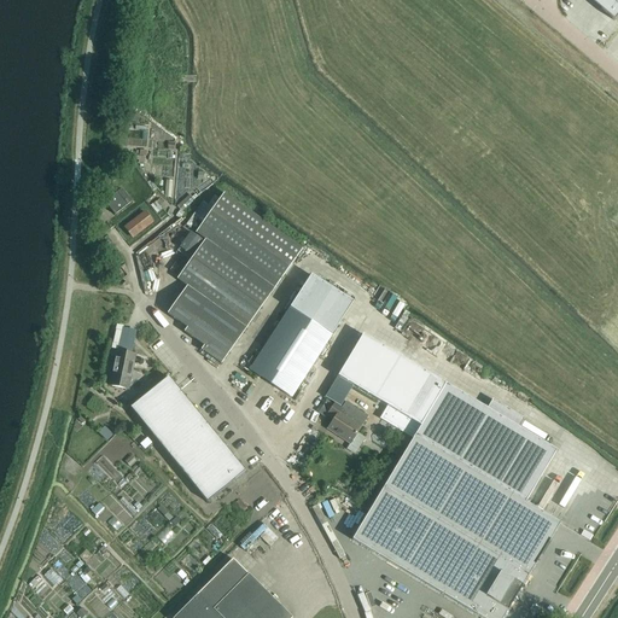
[(617,15),(617,0),(588,0),(613,21),(617,15)]
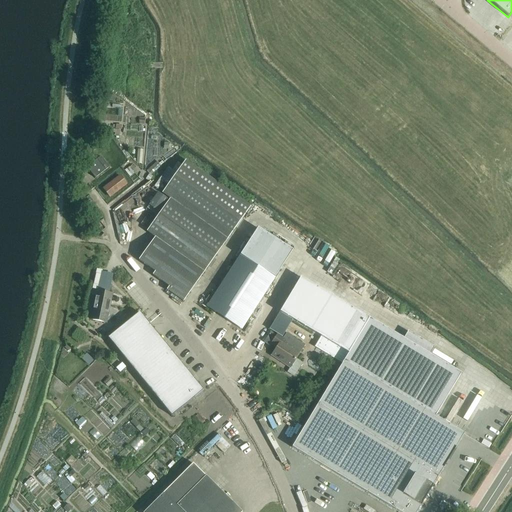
[(116,31),(130,31),(131,20),(116,20),(116,31)]
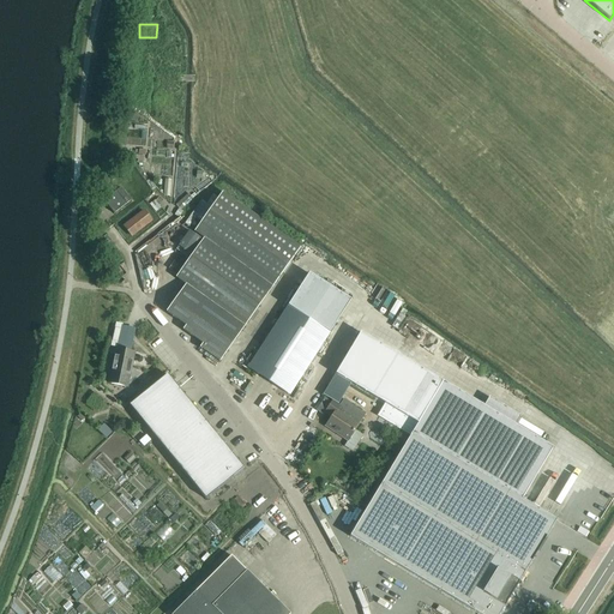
[(173,31),(161,34),(162,42),(175,38),(173,31)]
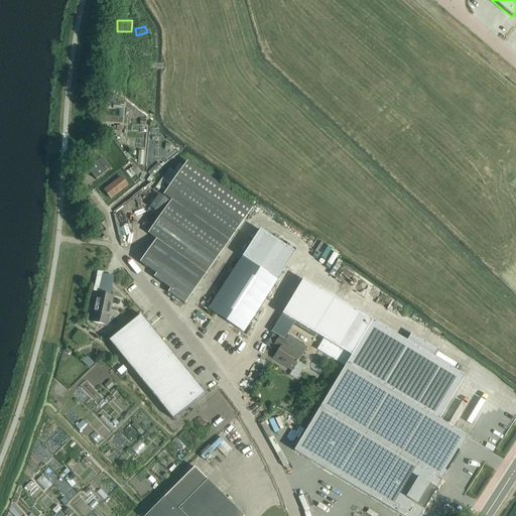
[(115,109),(123,109),(122,94),(114,95),(115,109)]
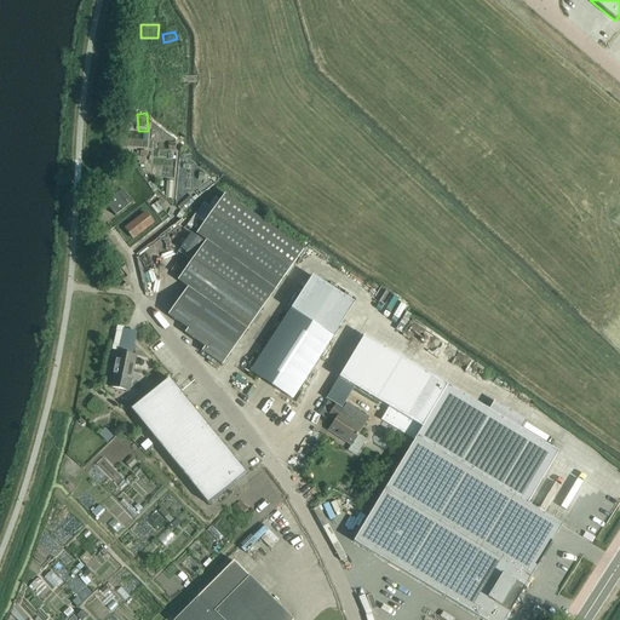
[(121,190),(104,202),(115,216),(132,204),(121,190)]
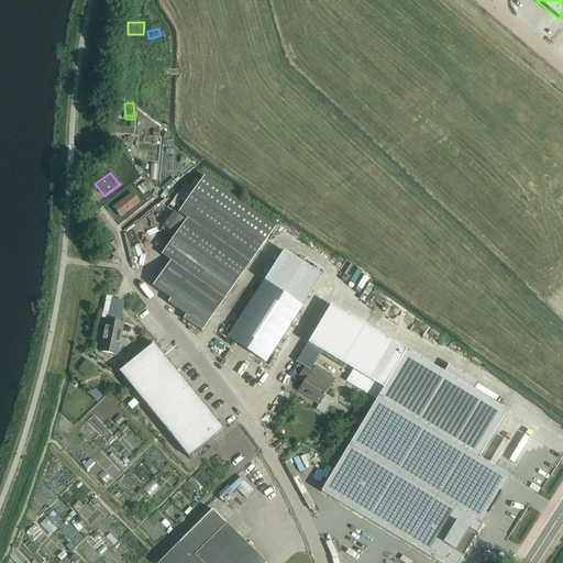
[(200,331),(203,328),(275,227),(202,176),(177,212),(186,218),(161,254),(169,261),(152,286),(169,298),(167,302),(185,315),(183,318),(200,331)]
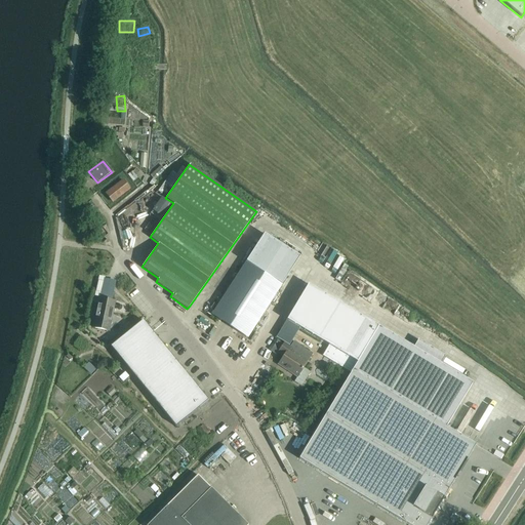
[(132,186),(137,182),(132,175),(127,179),(132,186)]
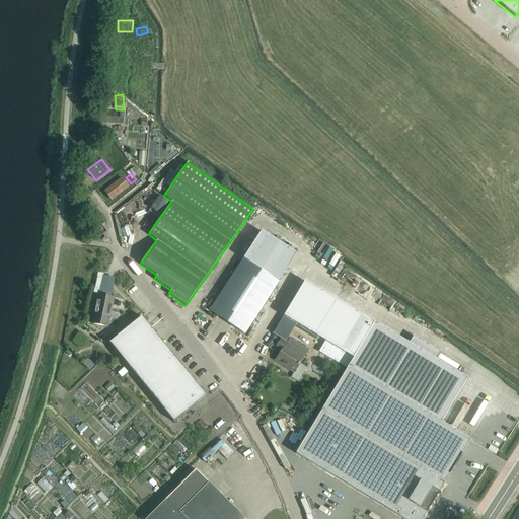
[(122,178),(104,192),(110,200),(128,187),(122,178)]
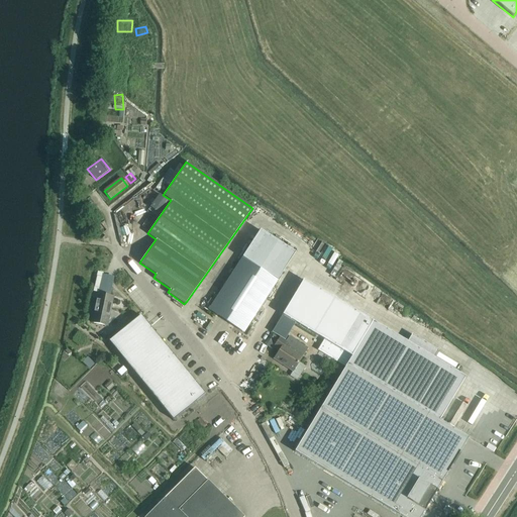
[(159,195),(149,208),(160,214),(169,202),(159,195)]
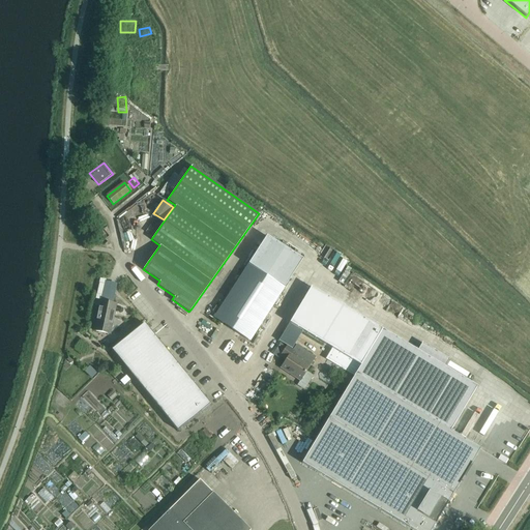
[(248,265),(214,318),(249,341),(303,257),(269,235),(248,265)]
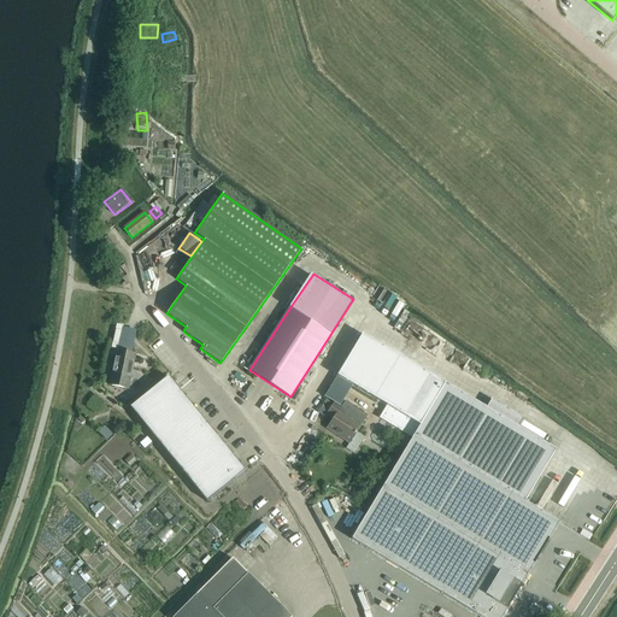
[(116,324),(111,350),(117,351),(118,351),(123,325),(116,324)]
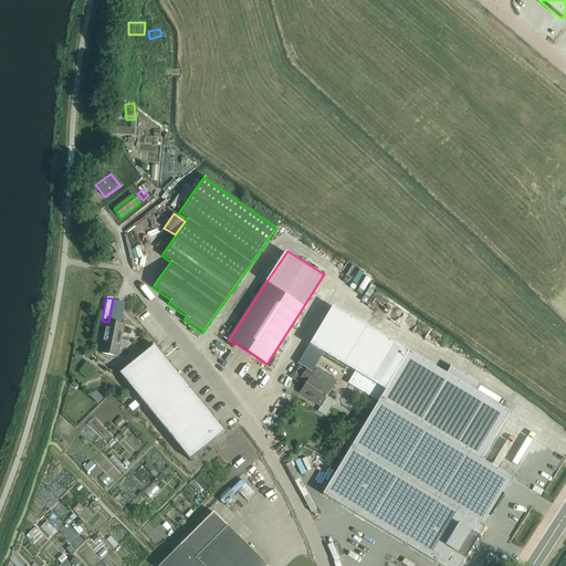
[(350,447),(483,526),(512,479),(481,460),(510,412),(475,391),(480,384),(451,366),(446,375),(332,306),(310,344),(385,390),(350,447)]
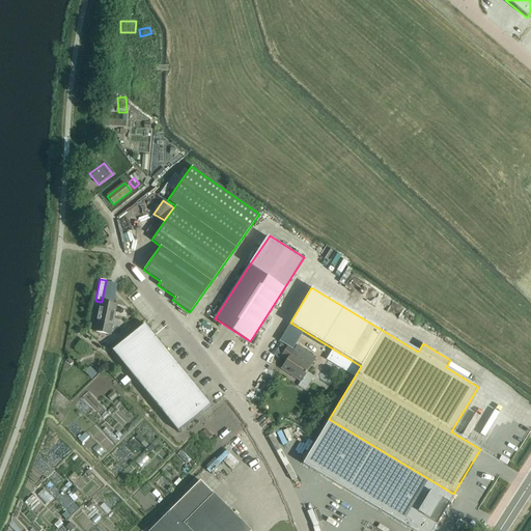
[(102,302),(101,302),(94,331),(109,334),(115,305),(102,302)]
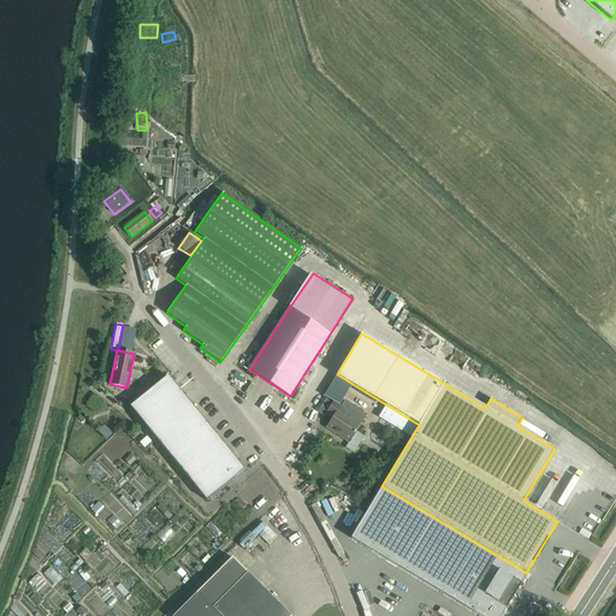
[(466,359),(454,372),(461,378),(473,365),(466,359)]
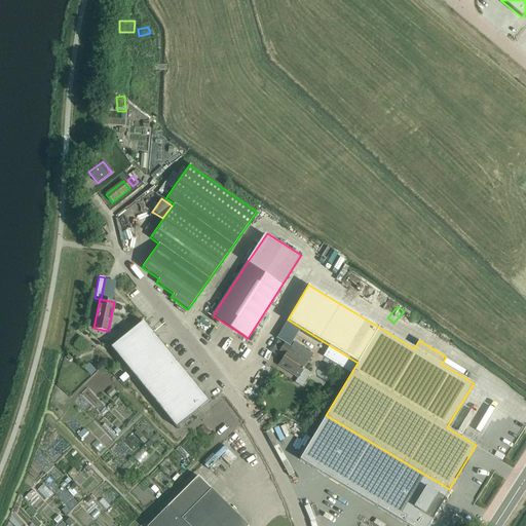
[(208,401),(143,321),(110,347),(176,427),(208,401)]
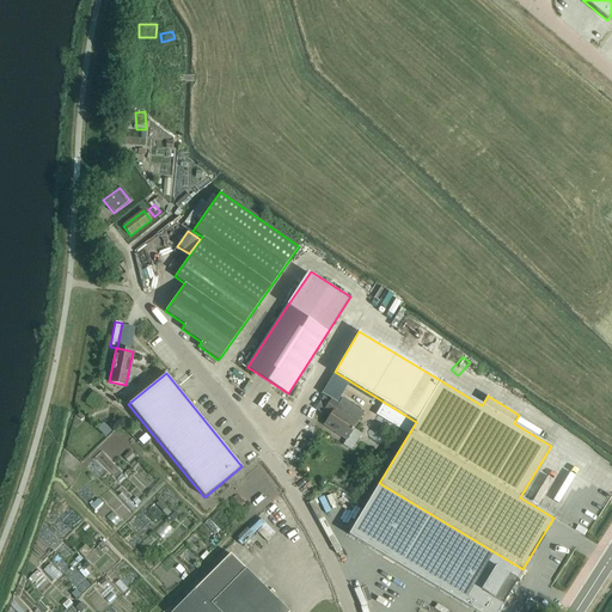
[(85,403),(87,396),(80,393),(77,401),(85,403)]
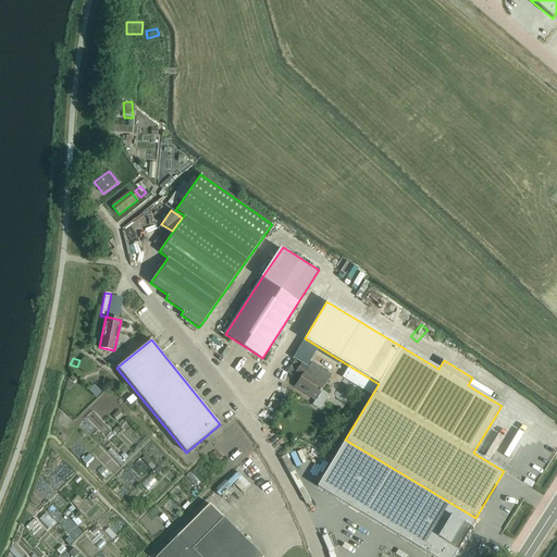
[(295,387),(314,400),(312,405),(319,410),(329,396),(321,392),(332,375),(311,362),(308,368),(301,363),(294,375),(300,380),(295,387)]
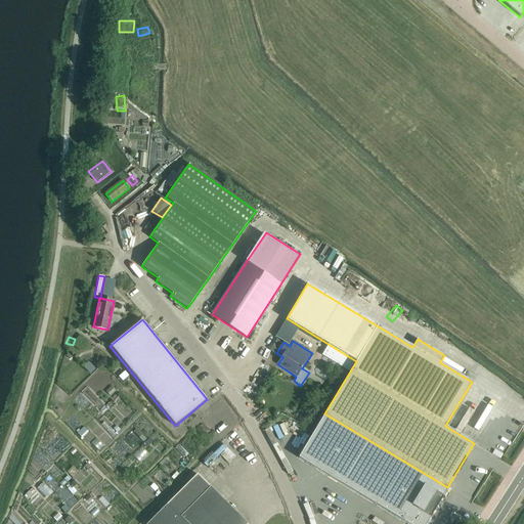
[(229,348),(226,358),(236,361),(239,351),(229,348)]
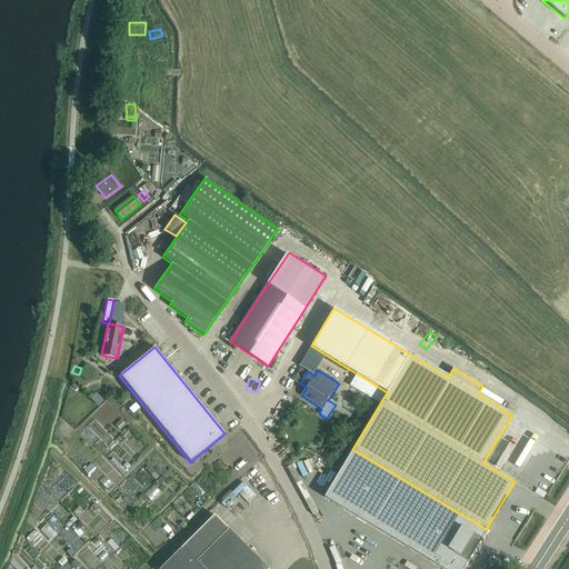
[(66,393),(79,407),(86,400),(71,387),(66,393)]
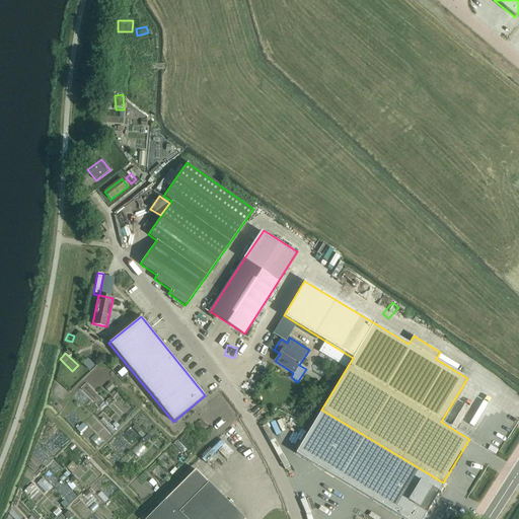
[(110,360),(104,365),(109,371),(116,366),(110,360)]
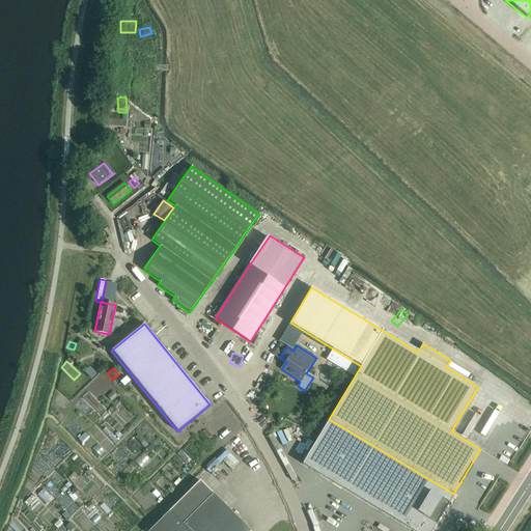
[(127,376),(120,382),(124,386),(131,381),(127,376)]
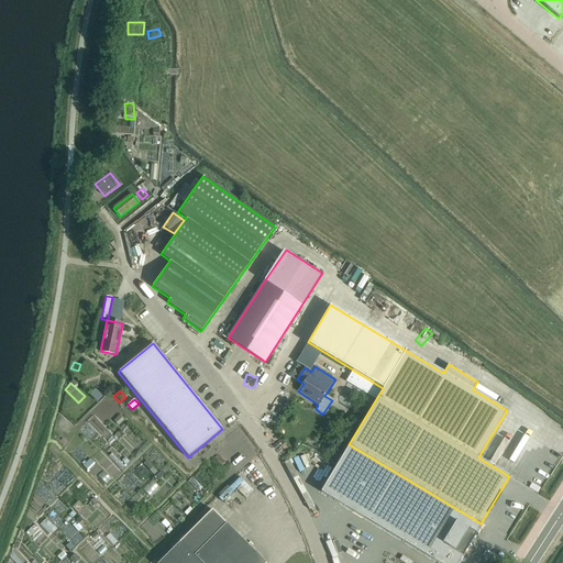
[(90,400),(84,406),(92,414),(98,408),(90,400)]
